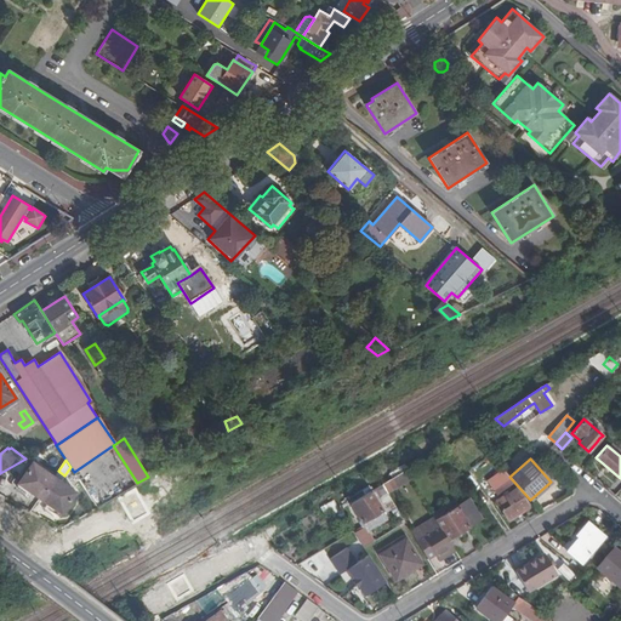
[(53,477),(33,462),(18,483),(40,497),(53,477)]
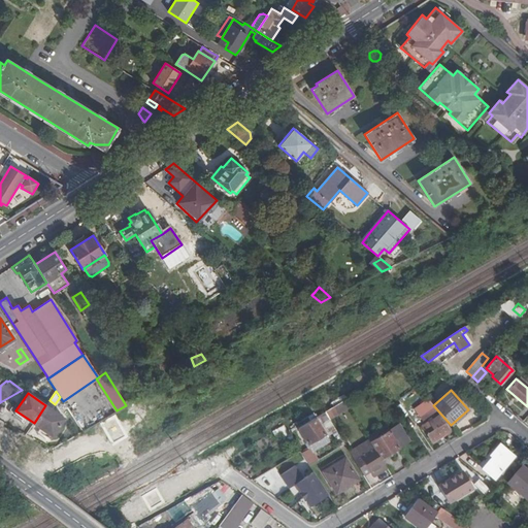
[(415,408),(420,416),(423,414),(424,414),(433,406),(428,399),(415,408)]
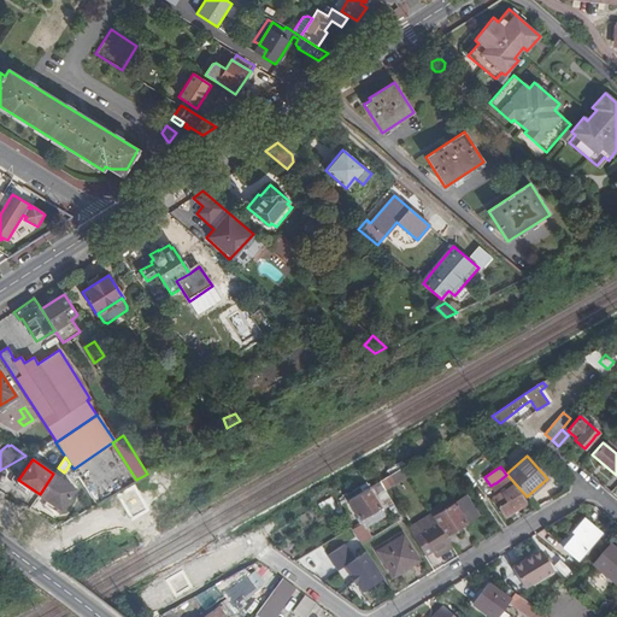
[(395,483),(409,476),(403,468),(391,476),(395,483)]
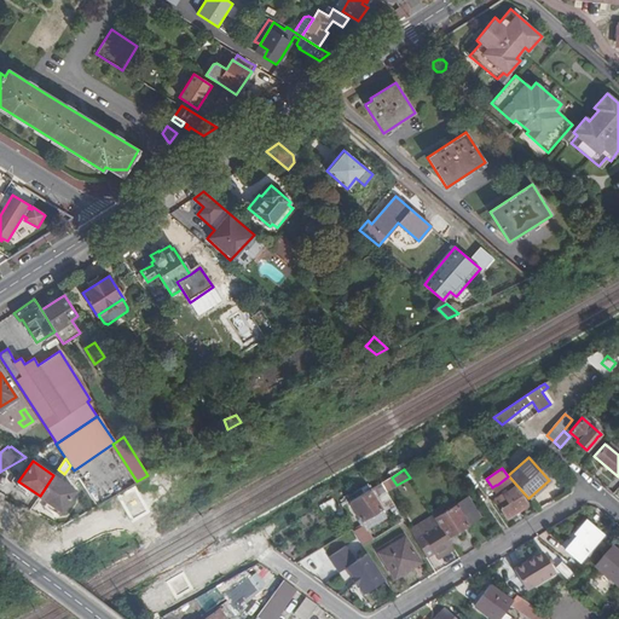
[(61,510),(75,490),(53,475),(40,496),(61,510)]
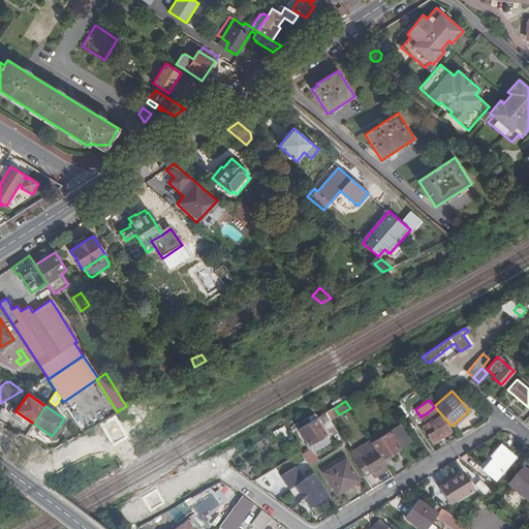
[(417,426),(437,411),(434,407),(425,414),(424,414),(421,416),(414,421),(417,426)]
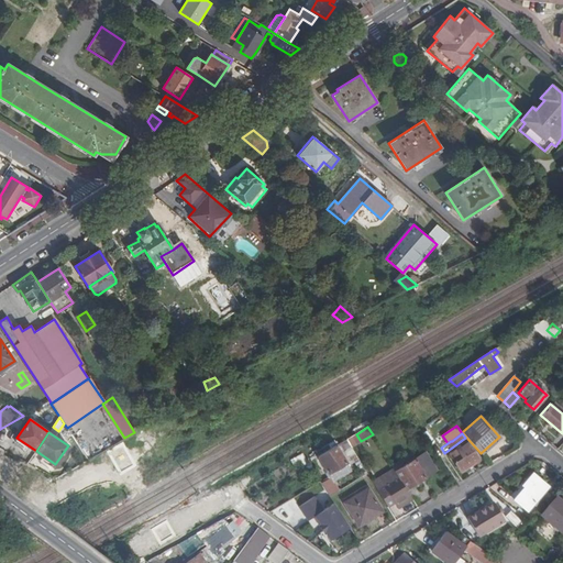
[(340,452),(351,445),(346,439),(319,456),(329,473),(346,463),(340,452)]
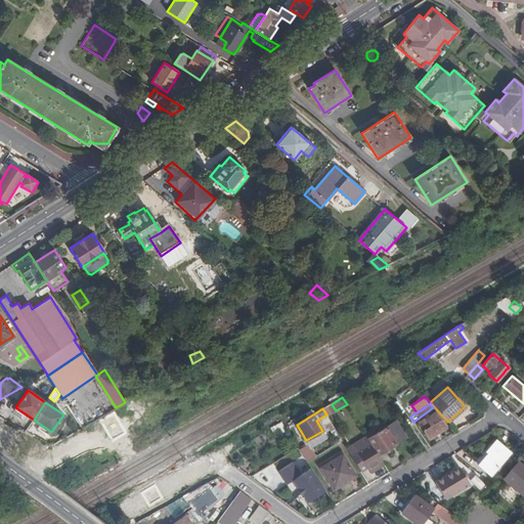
[(446,429),(436,411),(419,423),(429,439),(446,429)]
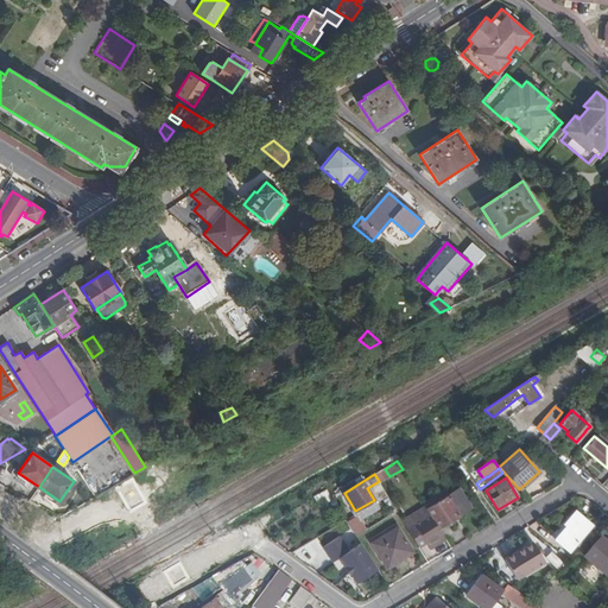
[(460,488),(448,495),(460,515),(472,508),(460,488)]
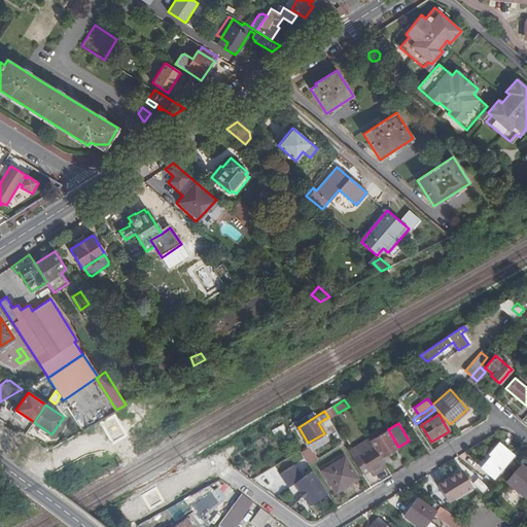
[(370,470),(371,472),(384,464),(380,458),(399,447),(398,447),(388,429),(370,441),(372,445),(352,457),(363,475),(370,470)]
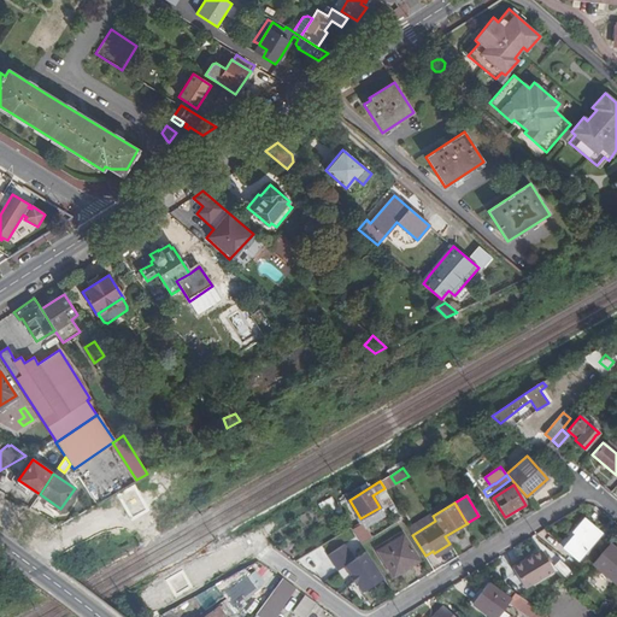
[(380,507),(360,518),(363,523),(362,524),(364,529),(386,517),(380,507)]
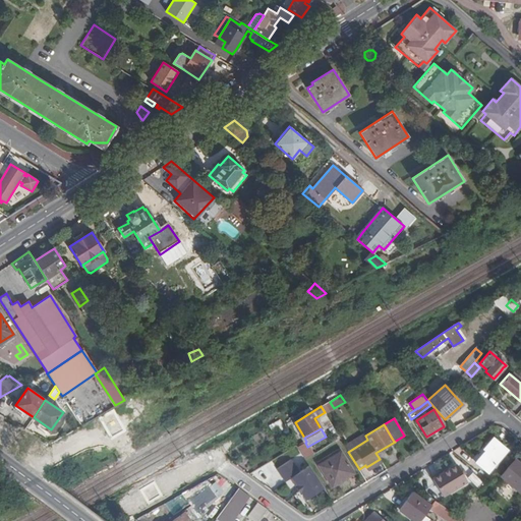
[(365,436),(364,433),(345,446),(348,452),(367,440),(365,436)]
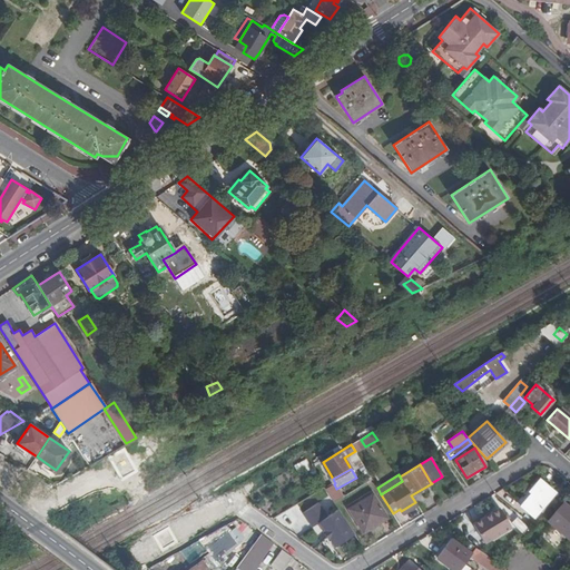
[(556,492),(540,479),(529,492),(531,494),(521,507),(533,517),(540,510),(549,499),(556,492)]
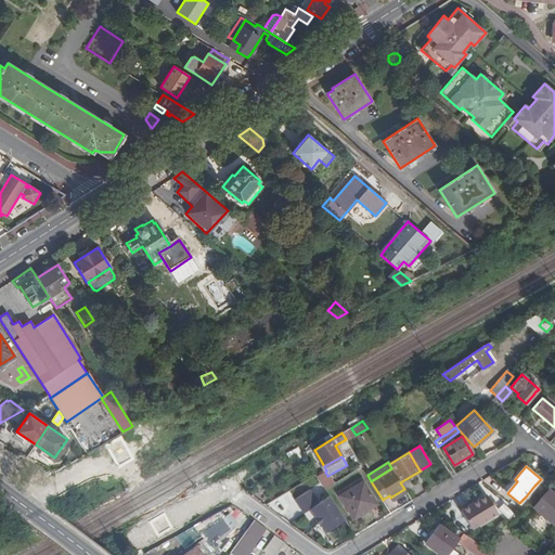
[(325,489),(333,485),(327,476),(325,472),(317,476),(325,489)]
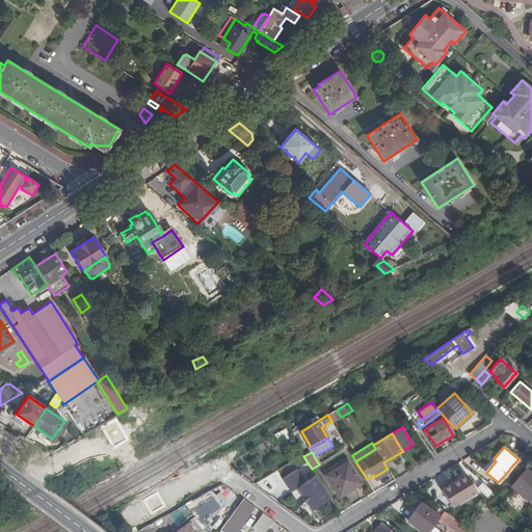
[(361,481),(348,461),(325,475),(339,497),(347,491),(347,490),(361,481)]
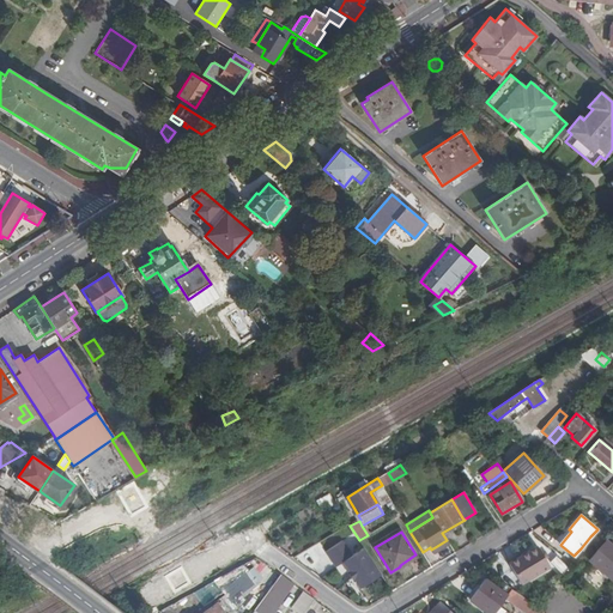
[(593,538),(590,536),(581,548),(583,550),(593,538)]
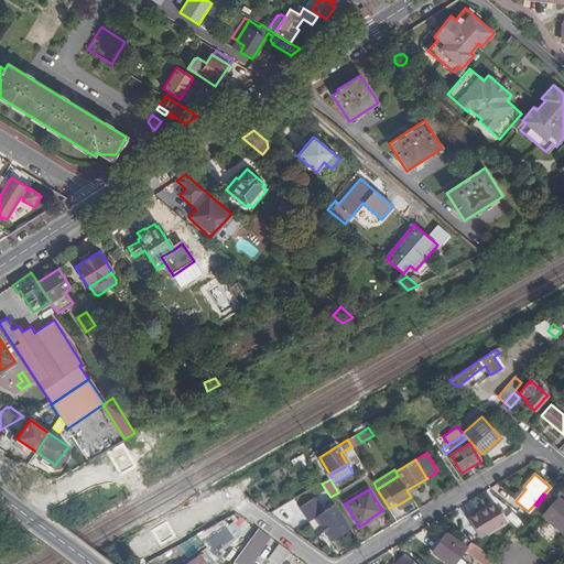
[(397,506),(399,509),(413,500),(411,497),(397,506)]
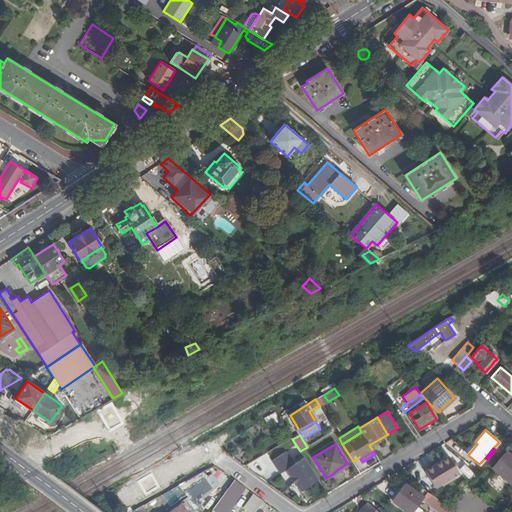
[(511,484),(511,456),(506,451),(492,468),(511,484)]
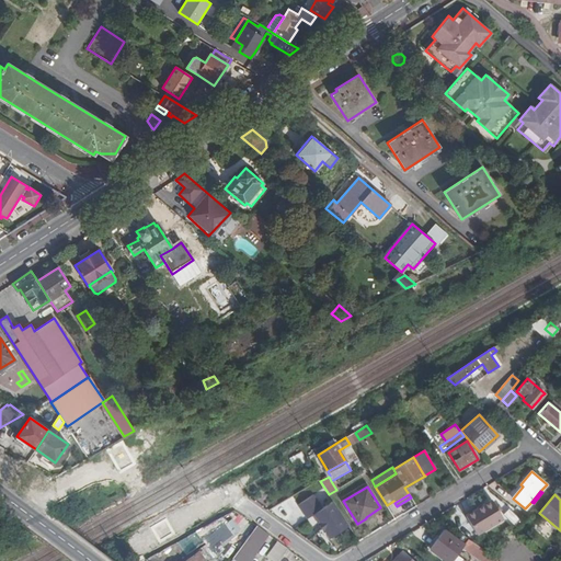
[(312,496),(298,505),(307,519),(315,514),(319,523),(318,523),(323,530),(324,529),(330,538),(348,525),(333,501),(321,510),(312,496)]
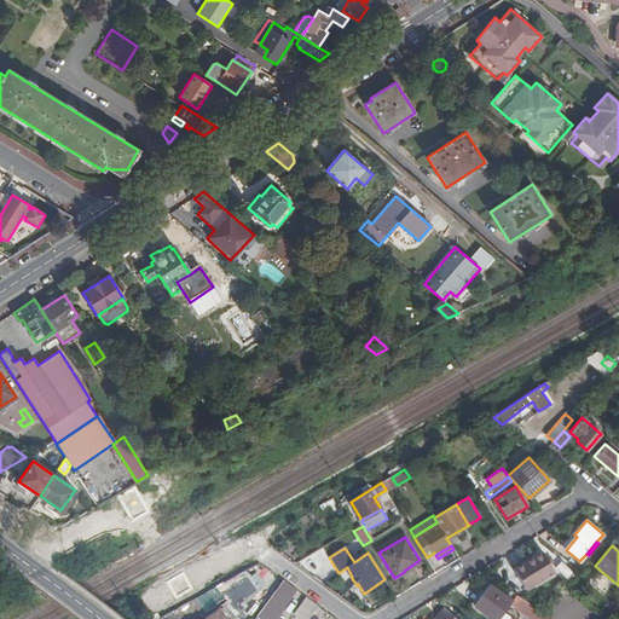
[(555,572),(543,550),(525,561),(525,562),(514,568),(526,589),(555,572)]
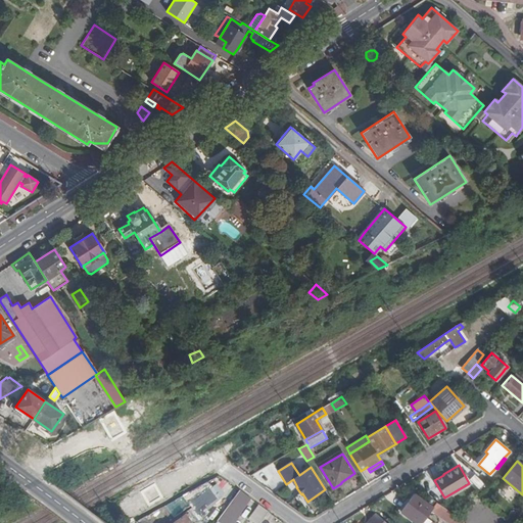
[(183,495),(201,521),(208,512),(206,510),(221,500),(207,482),(183,495)]
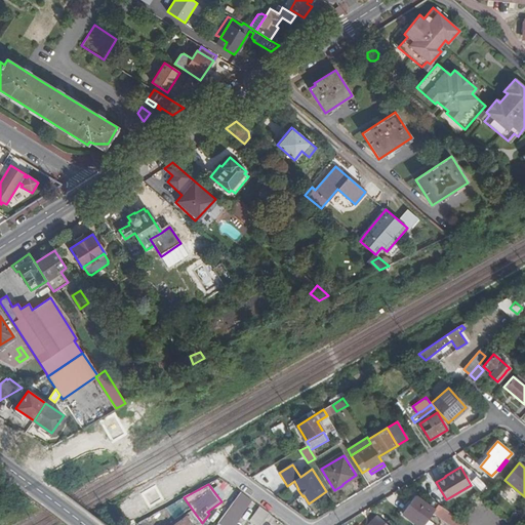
[(217,523),(219,524),(235,524),(242,515),(241,515),(251,500),(240,492),(217,523)]
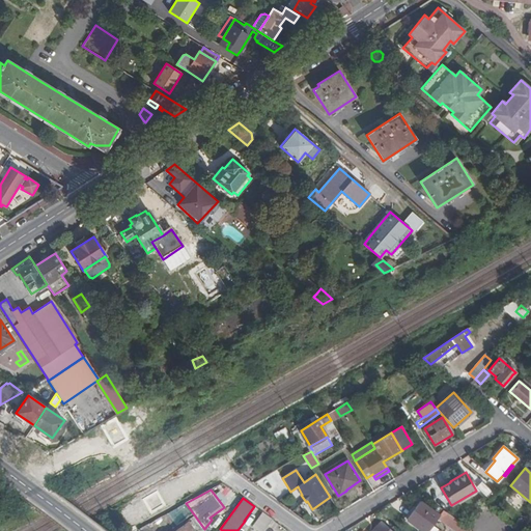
[(420,501),(407,520),(422,530),(427,530),(439,516),(440,515),(420,501)]
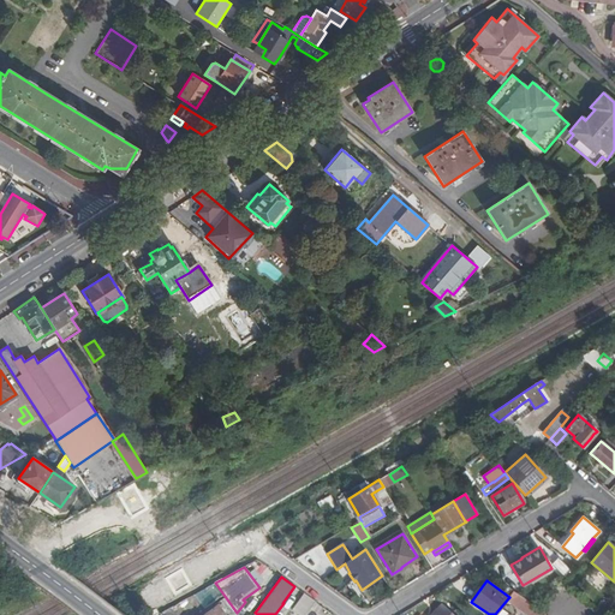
[(508,598),(529,614),(535,607),(513,591),(509,597),(508,598)]
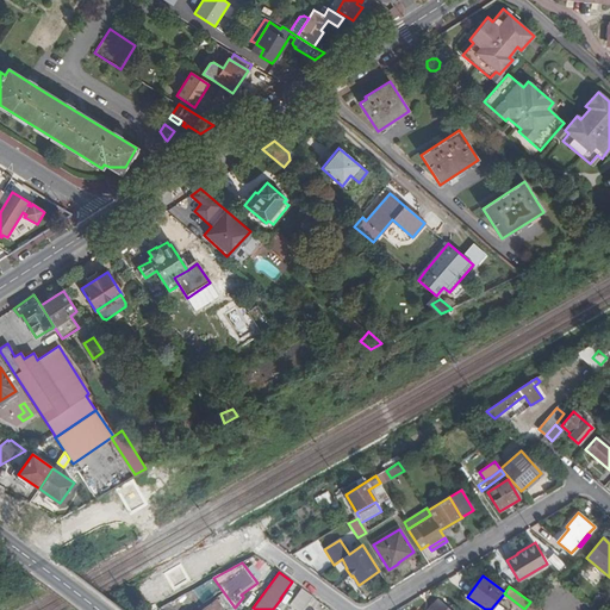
[(303,609),(313,597),(302,589),(290,605),(296,609),(303,609)]
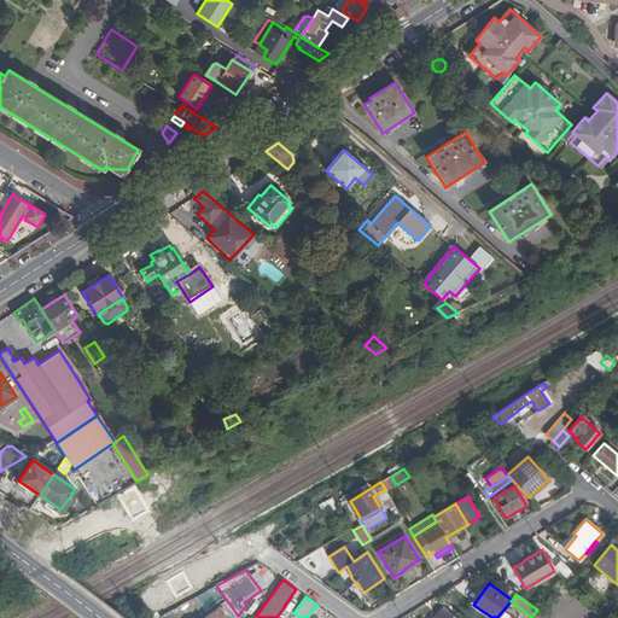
[(232,617),(234,617),(225,605),(205,617),(232,617)]
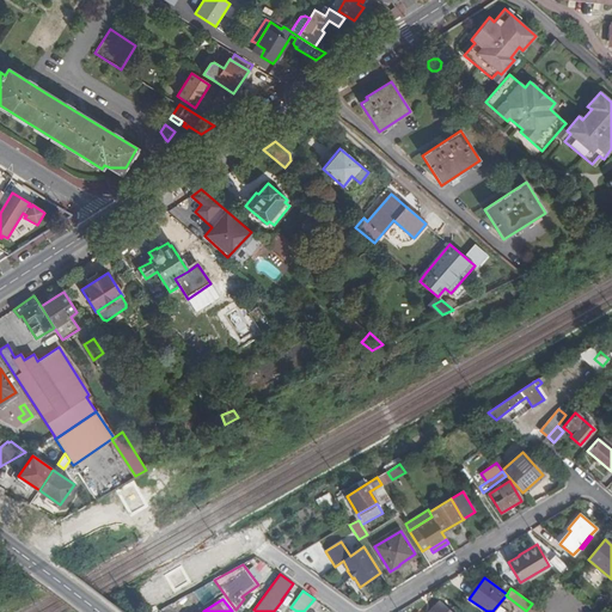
[(452,611),(440,600),(428,611),(452,611)]
